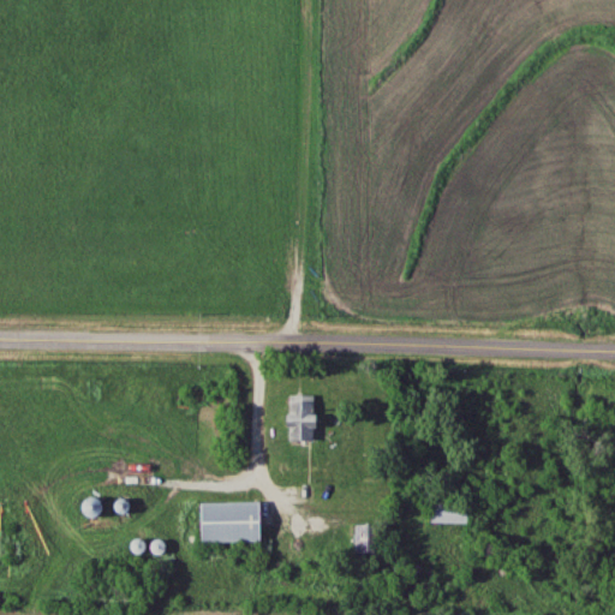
[(316,395),(288,395),(288,443),(316,443),(316,395)]
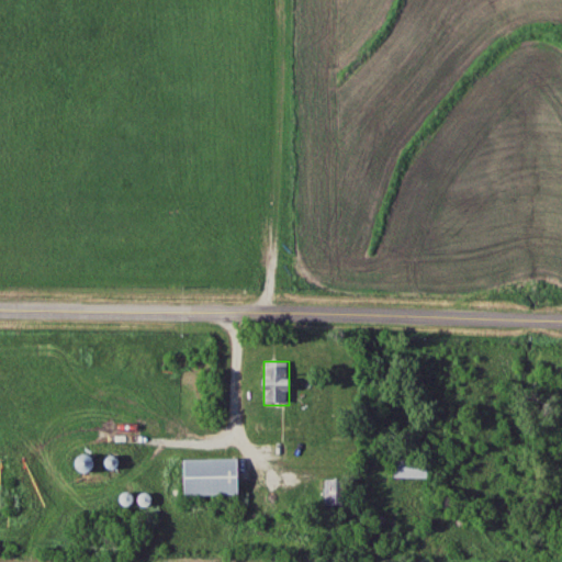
[(85,475),(96,464),(85,453),(74,464),(85,475)]
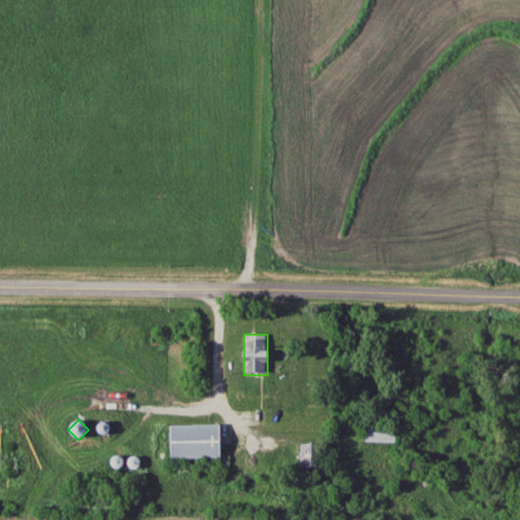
[(220,459),(220,425),(171,425),(171,459),(220,459)]
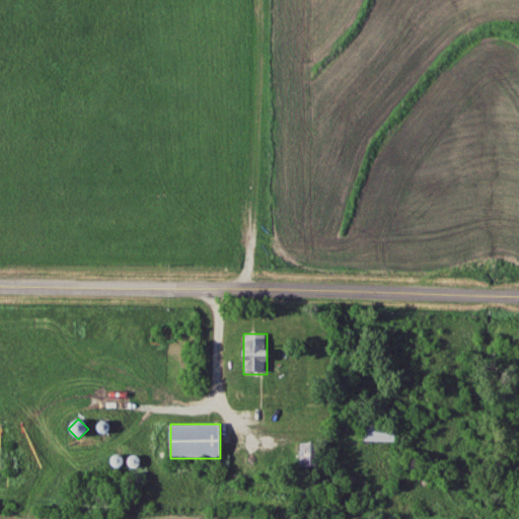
[(364,443),(394,443),(394,424),(364,424),(364,443)]
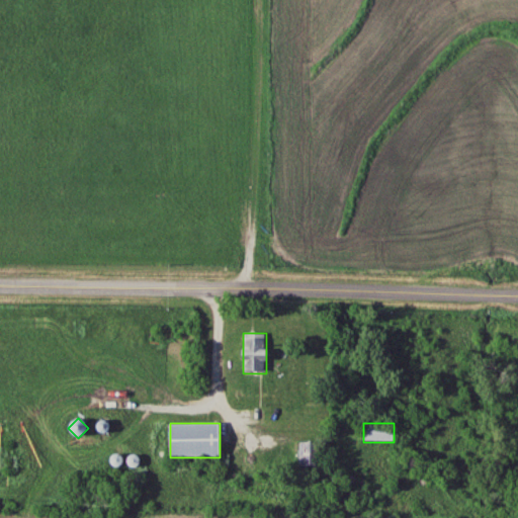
[(299,443),(299,472),(319,472),(319,443),(299,443)]
